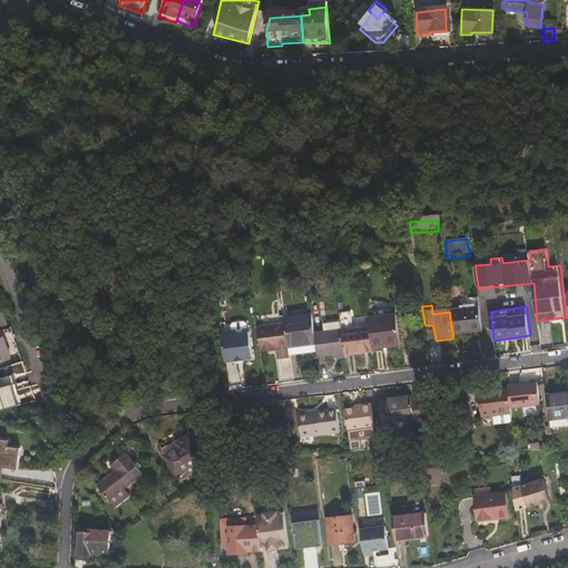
[(453,335),(480,332),(477,307),(449,311),(449,312),(453,335)]
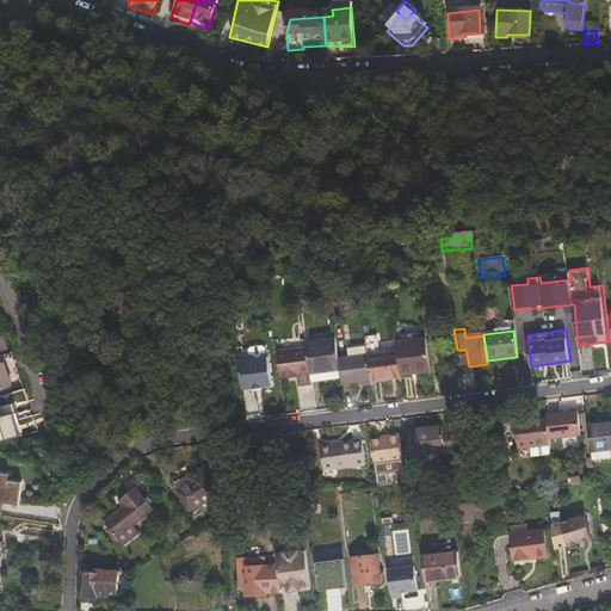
[(365,356),(369,381),(388,380),(388,377),(399,376),(395,350),(377,352),(375,337),(364,338),(365,347),(365,356)]
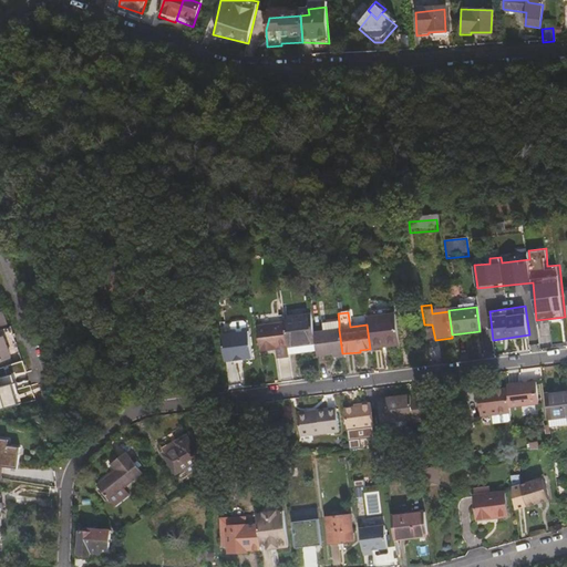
[(281,319),(282,323),(287,354),(315,351),(311,333),(309,316),(281,319)]
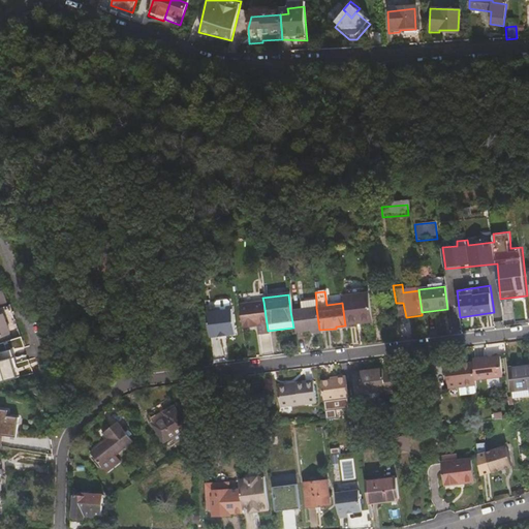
[(341,298),(342,303),(345,325),(370,323),(366,294),(341,298)]
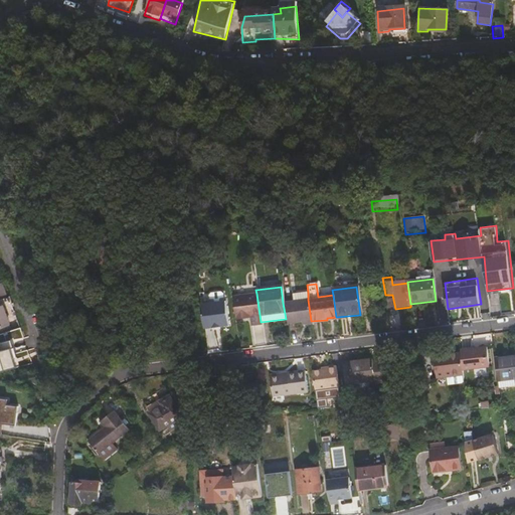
[(292,295),(293,302),(308,300),(308,293),(292,295)]
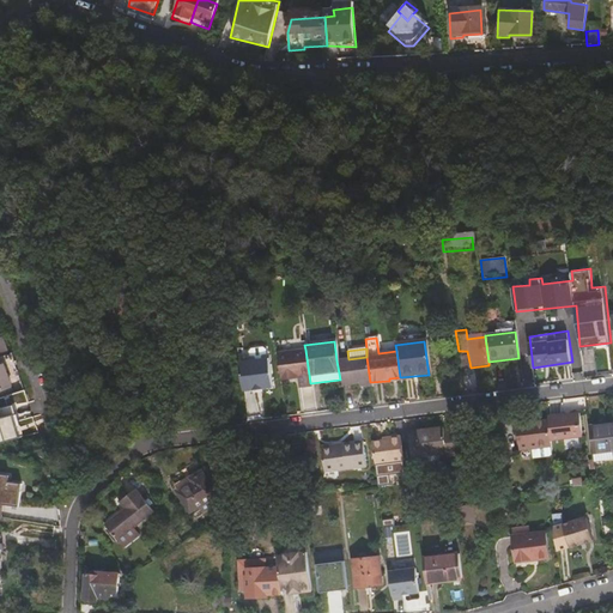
[(305,350),(275,353),(279,381),(291,380),(291,377),(296,376),(296,378),(297,388),(310,387),(310,383),(305,350)]
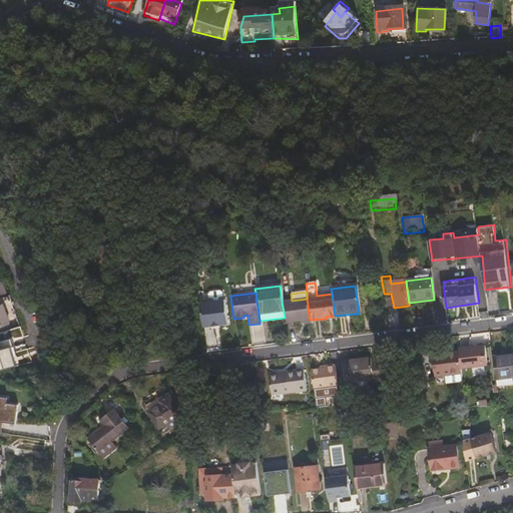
[(285,318),(285,324),(300,322),(300,321),(310,320),(307,299),(292,301),(282,302),(285,318)]
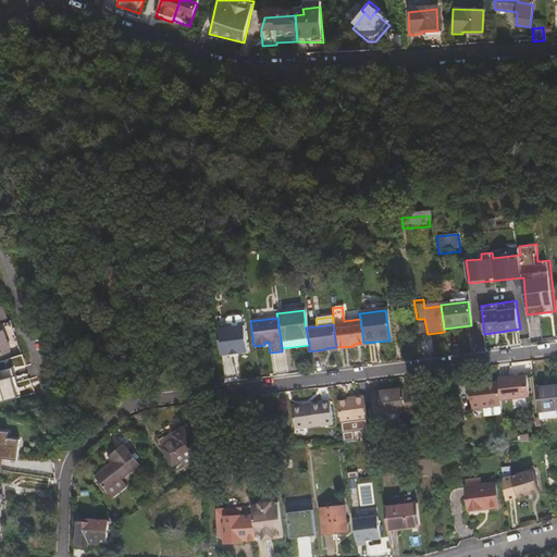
[(416,325),(418,337),(424,336),(423,324),(416,325)]
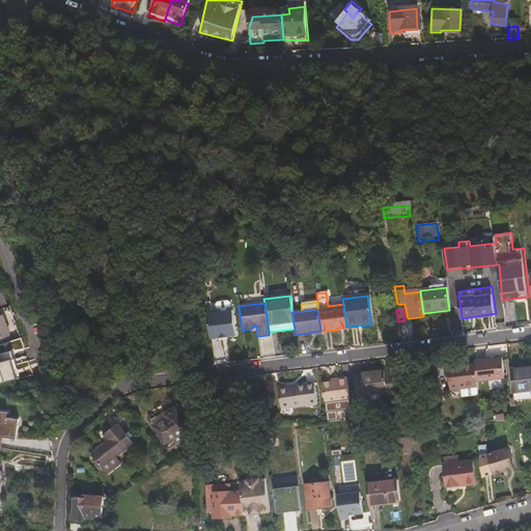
[(230,310),(205,313),(206,323),(208,338),(218,337),(225,336),(234,335),(230,310)]
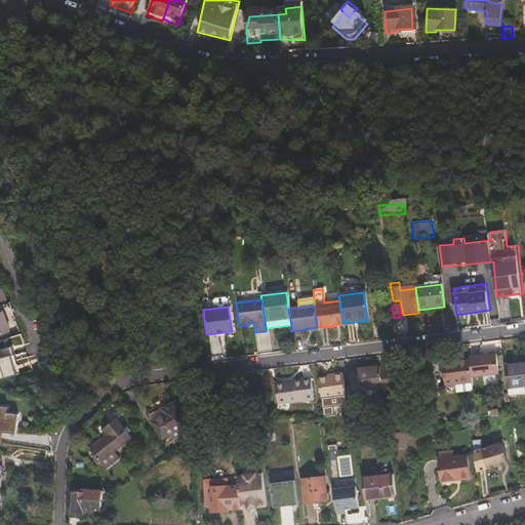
[(12,351),(0,354),(0,372),(18,368),(12,351)]
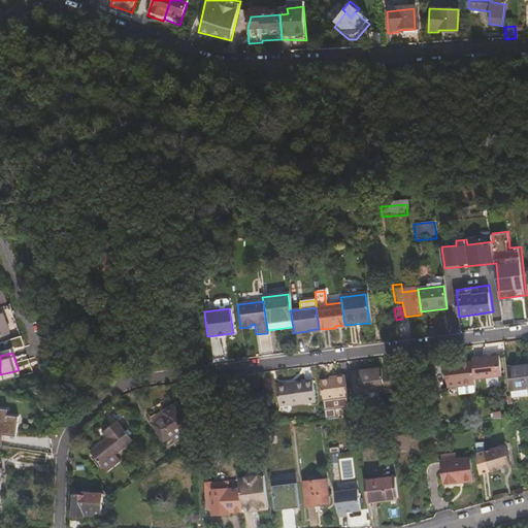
[(489,359),(482,360),(484,373),(474,374),(475,382),(503,377),(500,355),(489,357),(489,359)]
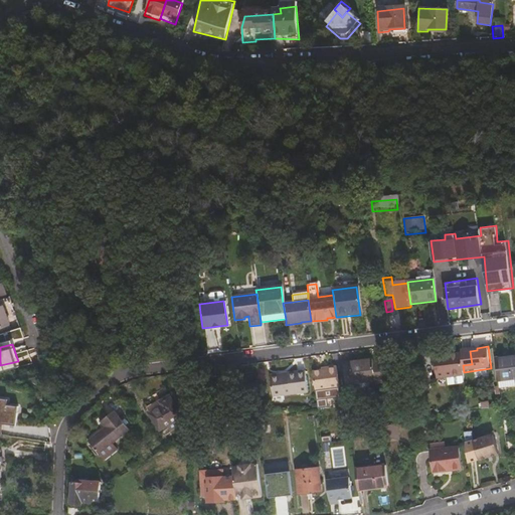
[(470,351),(461,352),(461,354),(463,365),(472,364),(470,351)]
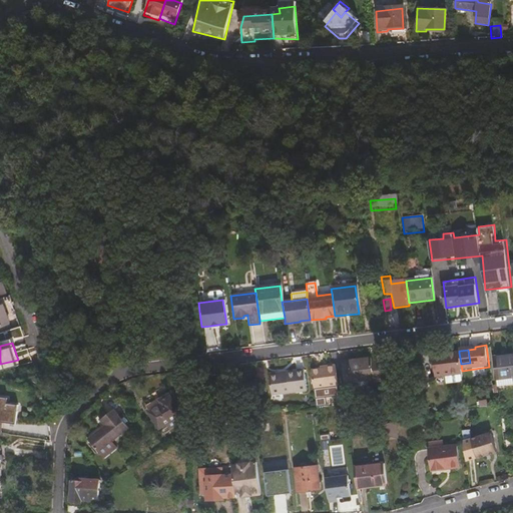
[(435,377),(447,376),(463,374),(462,371),(461,364),(459,353),(450,354),(444,355),(443,351),(431,353),(435,377)]
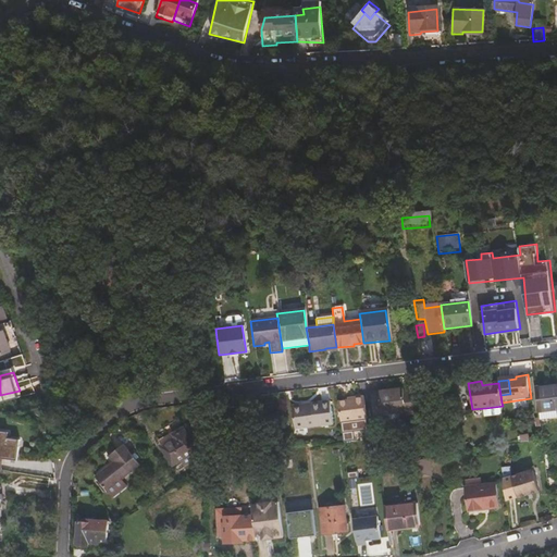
[(553,411),(556,409),(556,384),(532,387),(536,413),(553,411)]
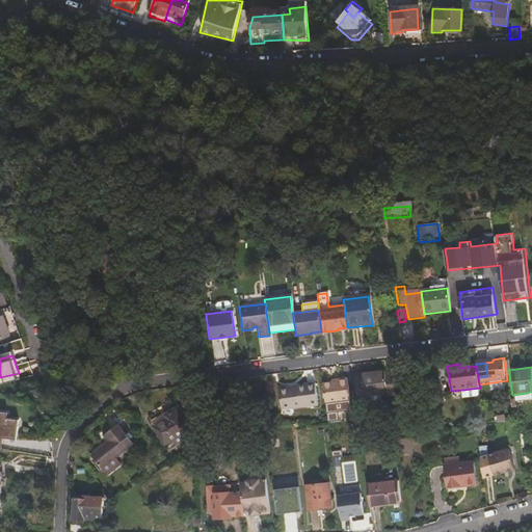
[(102,368),(92,368),(94,377),(91,377),(91,388),(101,388),(102,368)]
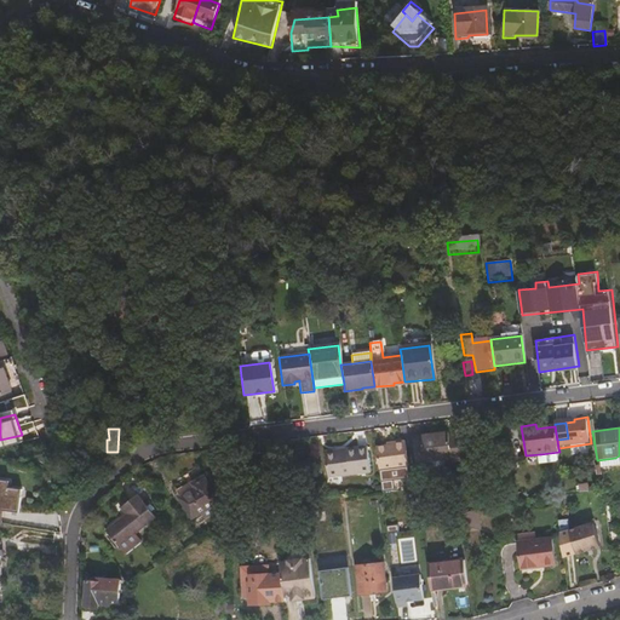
[(445,435),(409,438),(413,464),(422,463),(422,464),(449,461),(445,436),(445,435)]
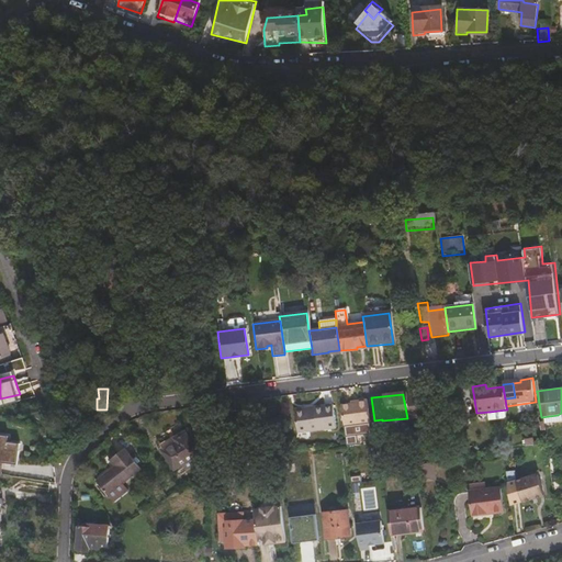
[(403,395),(407,418),(407,420),(417,418),(414,394),(403,395)]
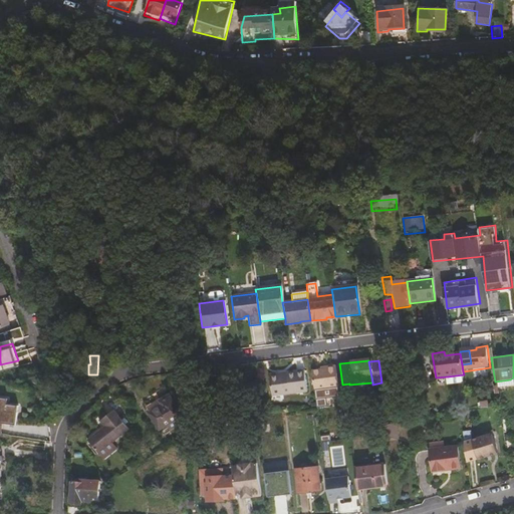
[(318,370),(309,371),(311,391),(324,390),(335,388),(332,366),(323,367),(323,369),(318,370)]
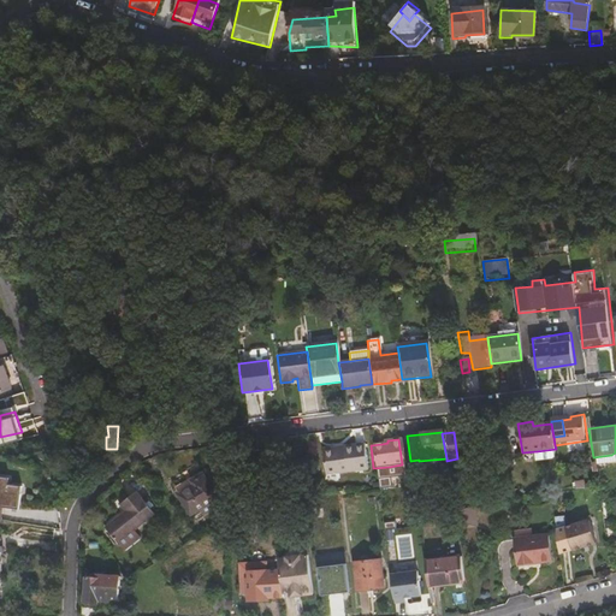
[(341,448),(319,450),(323,477),(365,471),(360,442),(341,444),(341,448)]
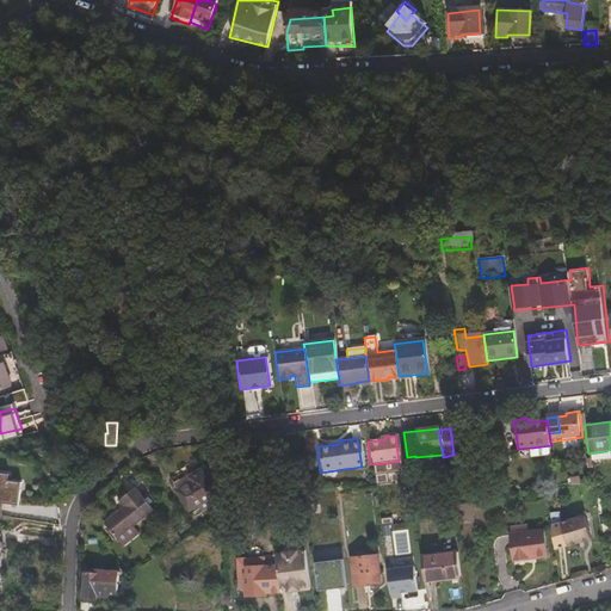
[(214,443),(216,460),(226,457),(224,442),(214,443)]
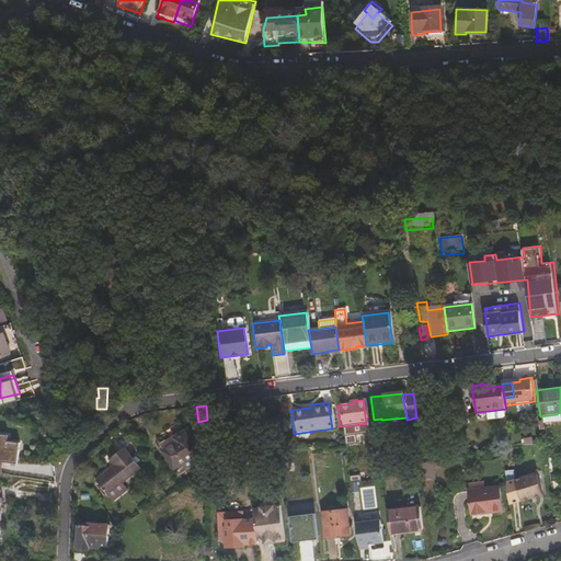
[(490,419),(506,416),(506,409),(489,411),(490,419)]
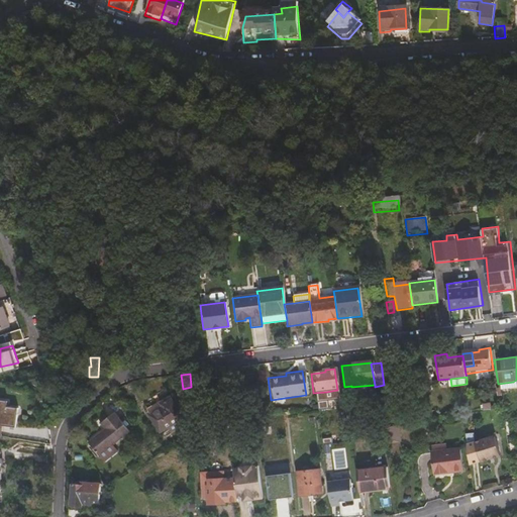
[(313,393),(314,401),(325,400),(327,397),(326,392),(313,393)]
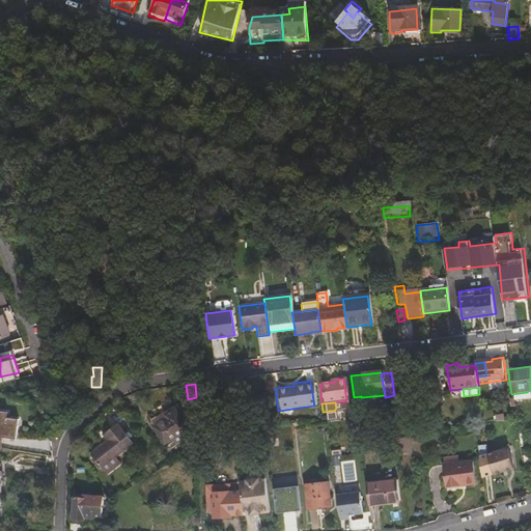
[(189,428),(175,410),(174,408),(151,422),(166,444),(173,440),(186,431),(189,428)]
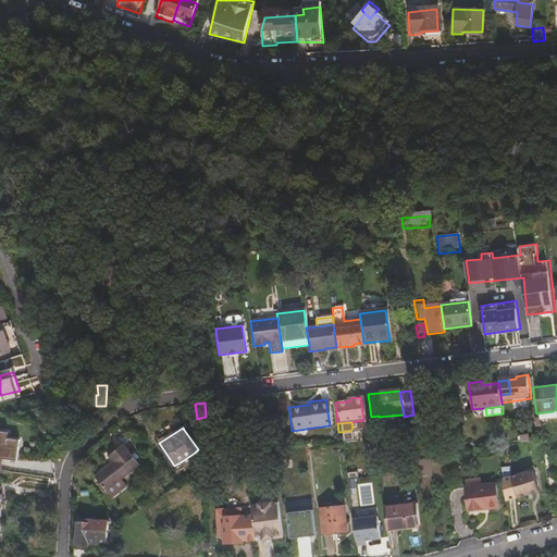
[(198,429),(184,430),(198,449),(198,452),(201,449),(198,429)]
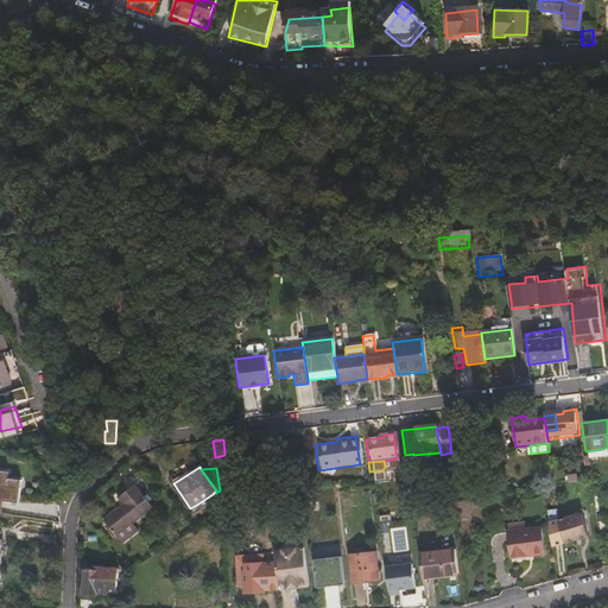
[(260,474),(247,475),(248,487),(261,485),(260,474)]
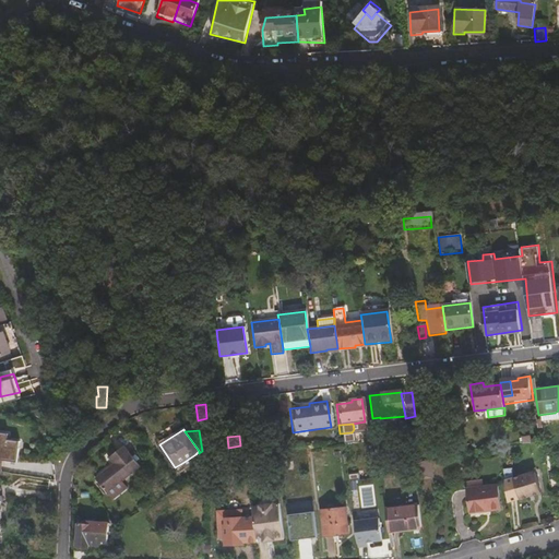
[(377,453),(376,441),(365,443),(366,454),(377,453)]
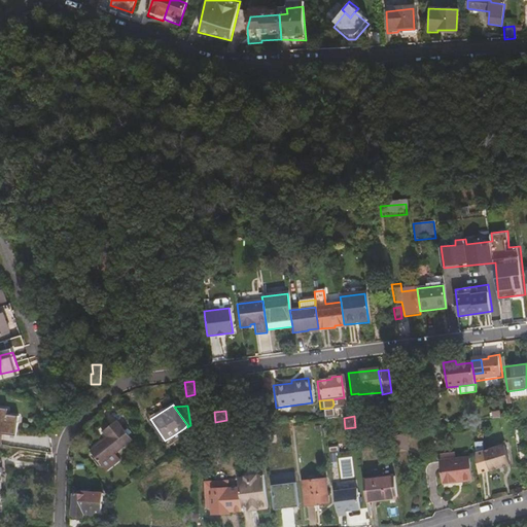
[(0,437),(8,438),(19,440),(20,431),(19,430),(20,424),(0,421),(0,437)]
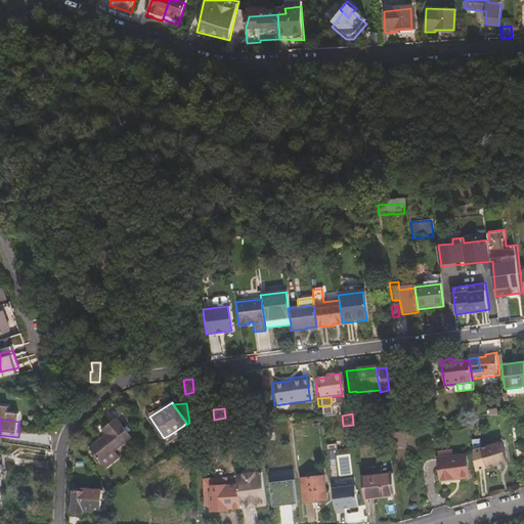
[(103,437),(86,449),(99,469),(117,456),(114,451),(127,442),(113,421),(99,431),(103,437)]
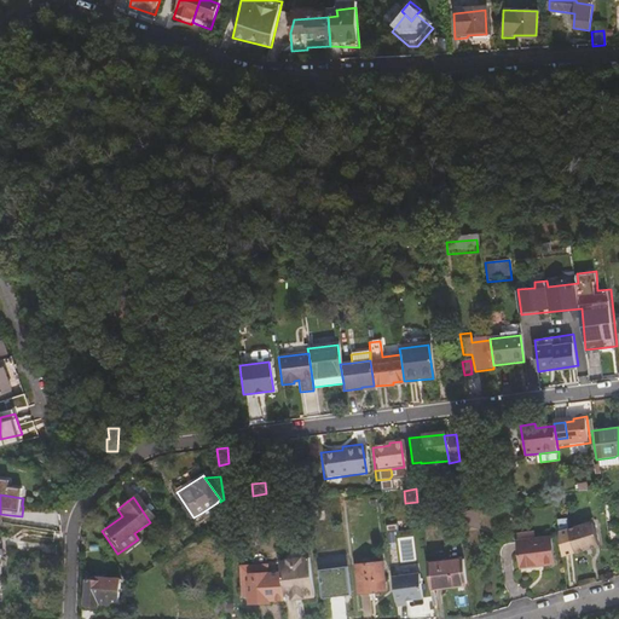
[(217,503),(202,513),(203,515),(217,505),(217,503)]
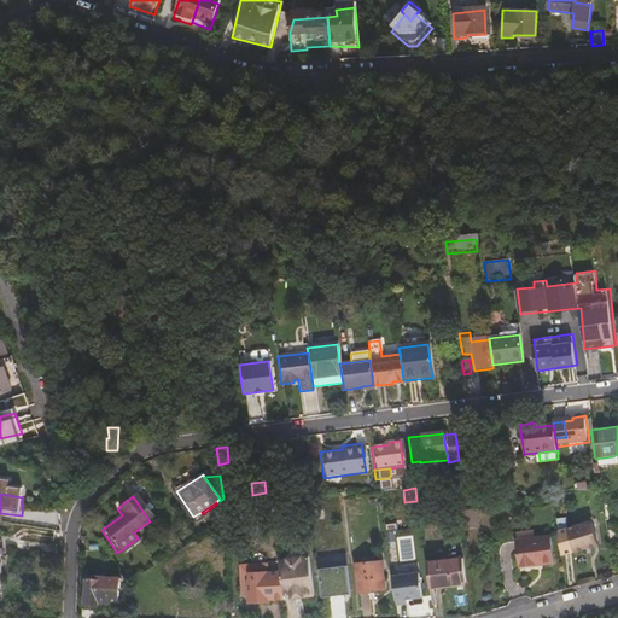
[(322,506),(309,508),(310,517),(322,516),(322,506)]
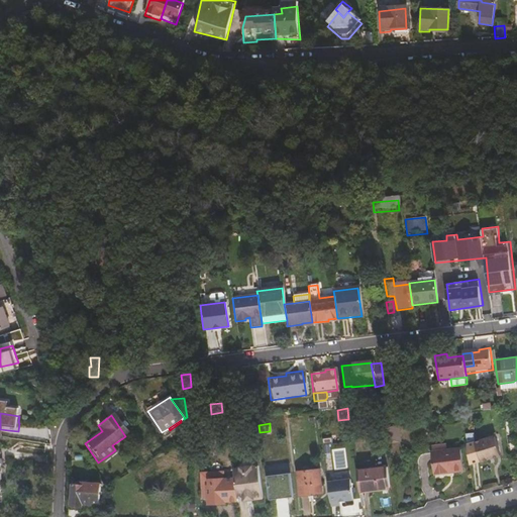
[(233,425),(226,426),(229,451),(239,450),(238,447),(236,446),(233,425)]
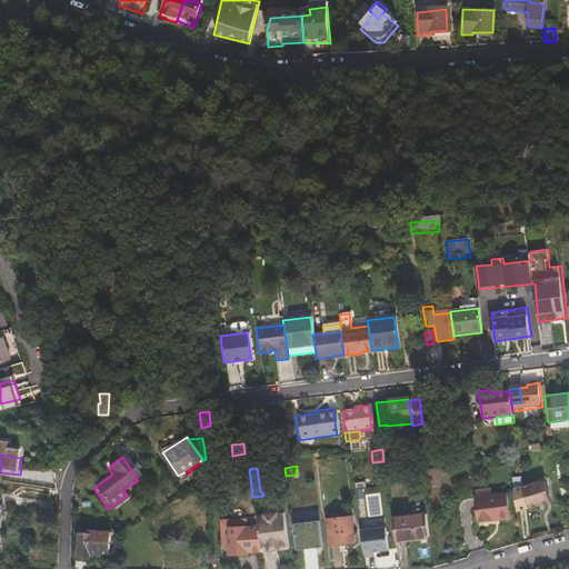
[(440,470),(432,471),(435,487),(442,485),(440,470)]
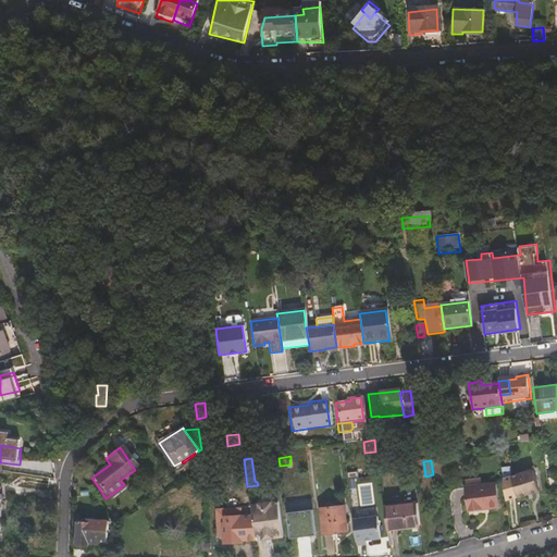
[(423,461),(410,462),(410,469),(411,475),(412,479),(425,477),(423,461)]
